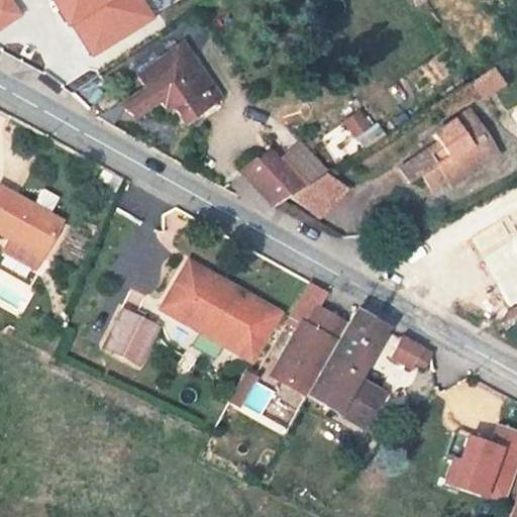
[(0,0),(0,29),(20,16),(9,0),(0,0)]
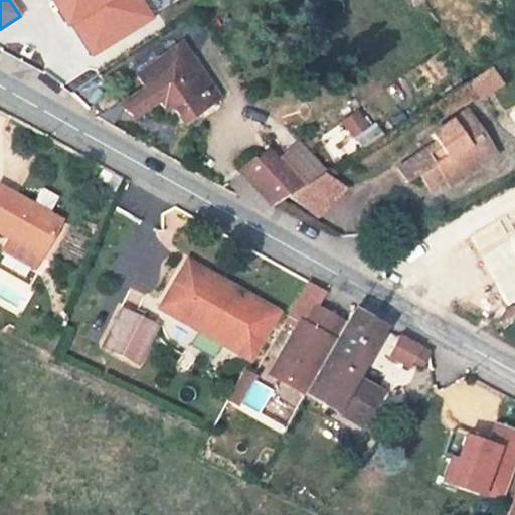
[(106,0),(50,0),(66,25),(95,7),(106,0)]
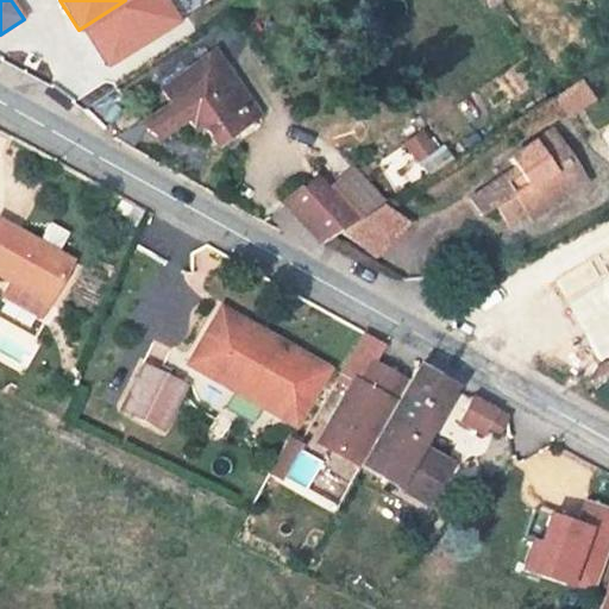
[(136,8),(129,0),(125,0),(112,8),(118,19),(136,8)]
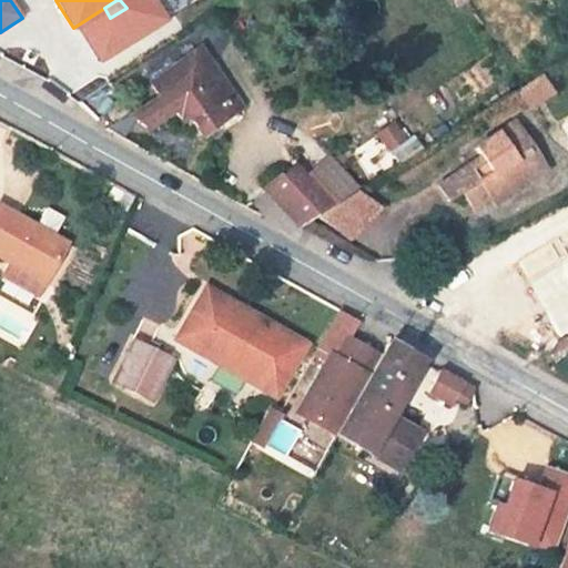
[(199,50),(149,84),(158,97),(162,93),(209,63),(199,50)]
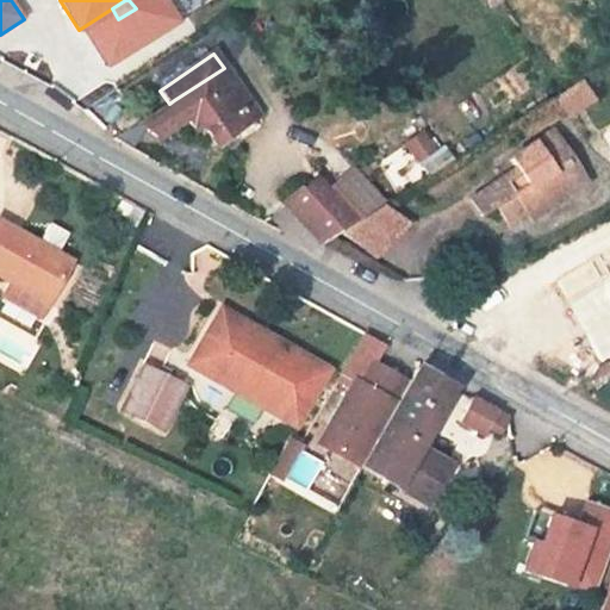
[(224,68),(174,100),(186,118),(194,131),(201,125),(216,145),(241,129),(235,119),(251,107),(224,68)]
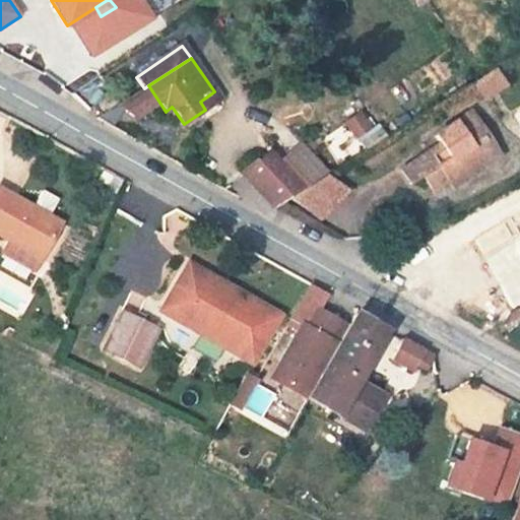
[(508,82),(499,68),(477,81),(486,95),(508,82)]
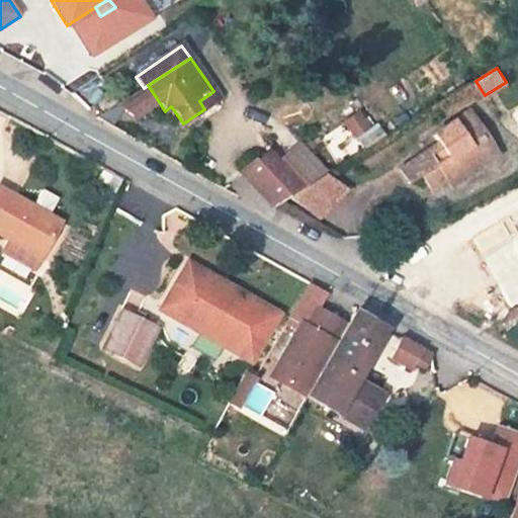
[(133,116),(158,100),(148,85),(144,88),(145,89),(117,106),(133,116)]
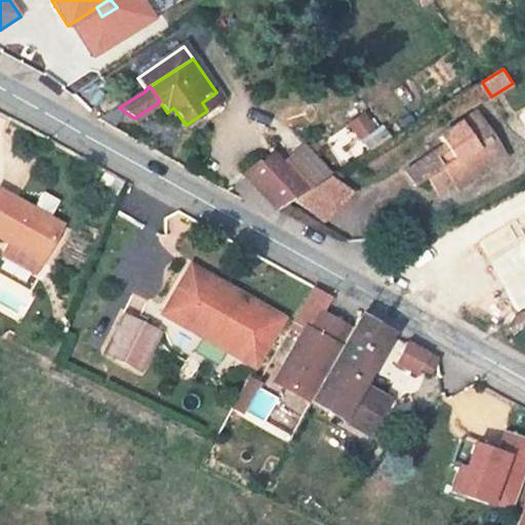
[(221,101),(216,92),(202,103),(207,111),(221,101)]
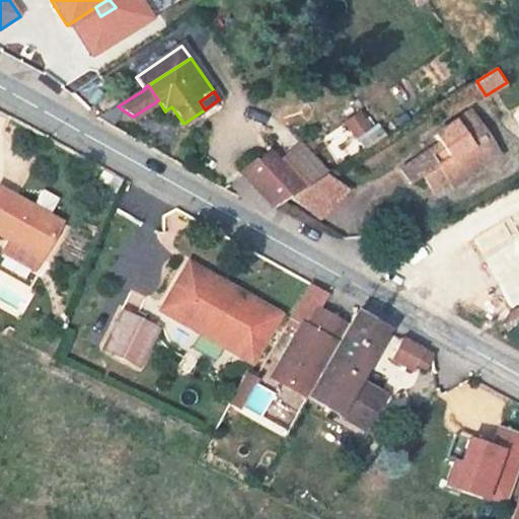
[(452,188),(484,166),(479,161),(491,153),(483,141),(488,137),(469,112),(435,137),(443,148),(432,156),(430,152),(401,171),(412,186),(423,177),(433,191),(447,179),(452,188)]
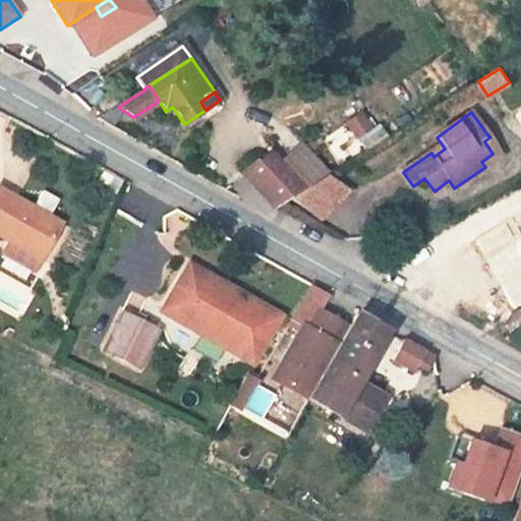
[(489,137),(484,141),(493,154),(498,150),(489,137)]
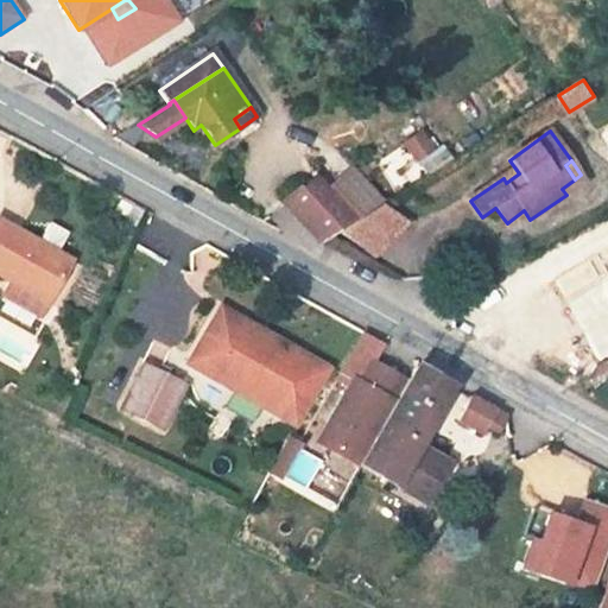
[(581,175),(575,179),(562,189),(567,195),(586,182),(581,175)]
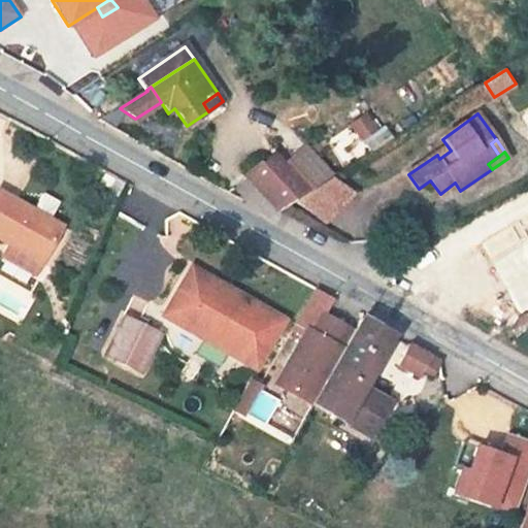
[(261,164),(246,177),(277,212),(295,201),(309,193),(274,155),(263,166),(261,164)]
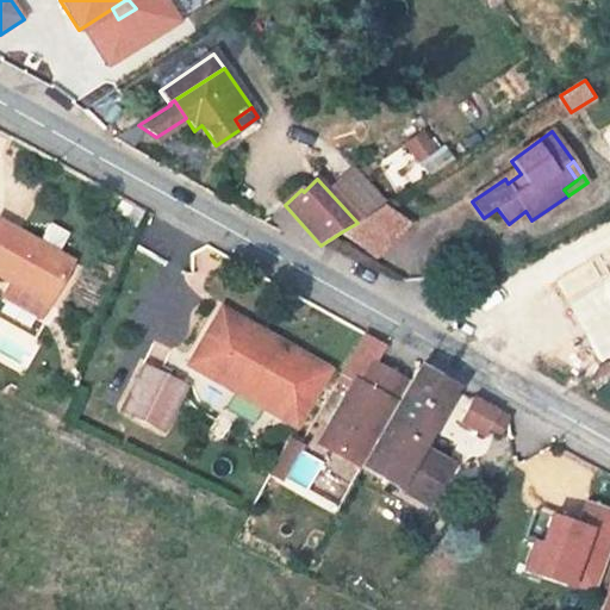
[(410,225),(383,206),(358,223),(341,232),(375,260),(410,225)]
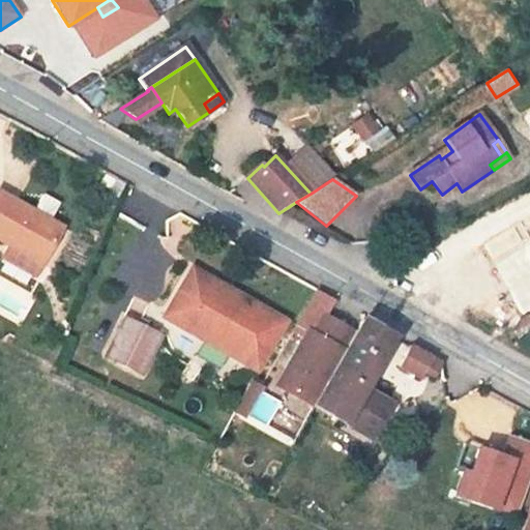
[(0,240),(9,245),(41,264),(62,227),(49,221),(59,203),(43,195),(34,212),(0,193),(0,240)]
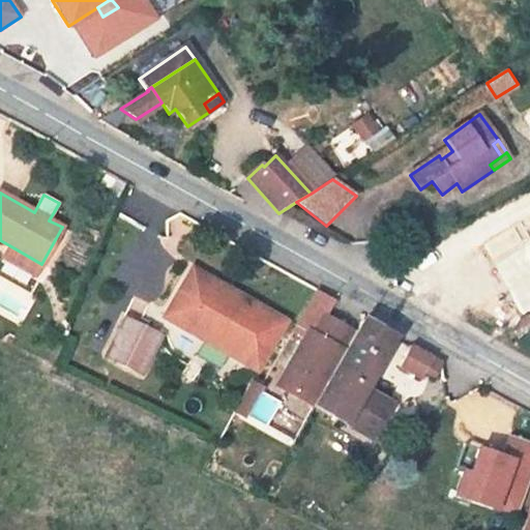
[(35,276),(41,264),(9,245),(2,258),(35,276)]
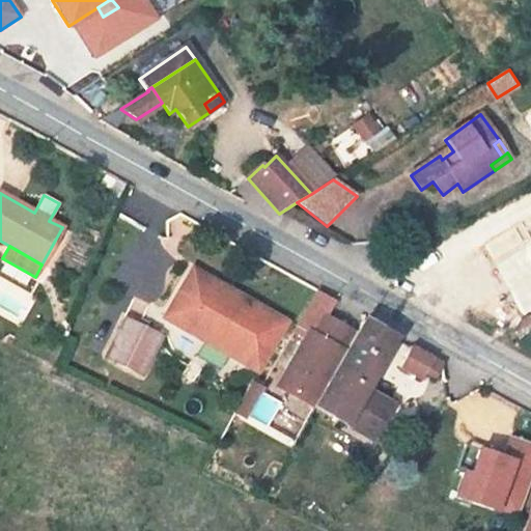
[(192,271),(165,317),(257,370),(284,324),(192,271)]
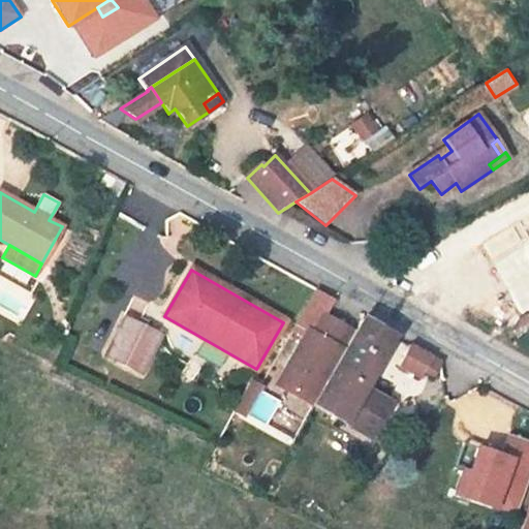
[(316,288),(296,323),(308,330),(313,334),(333,299),(316,288)]
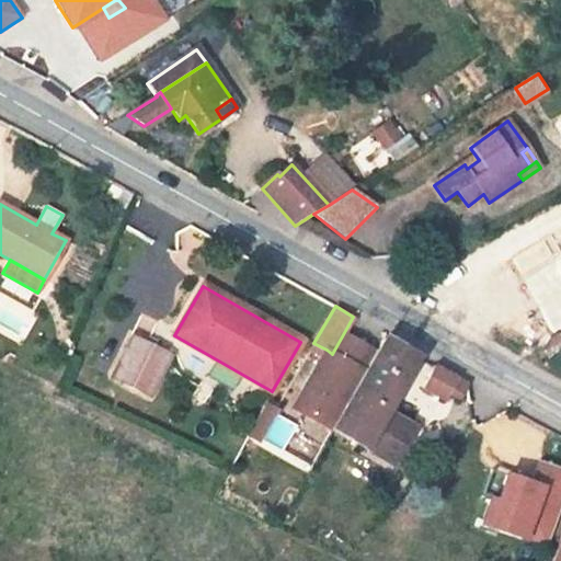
[(103,354),(119,362),(132,338),(116,330),(103,354)]
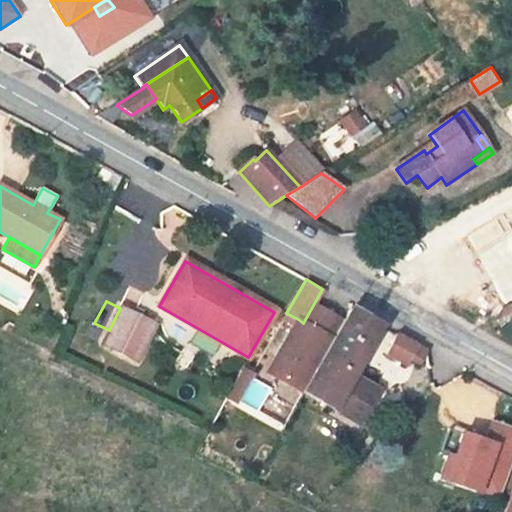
[(136,362),(155,324),(120,306),(120,308),(109,330),(101,345),(136,362)]
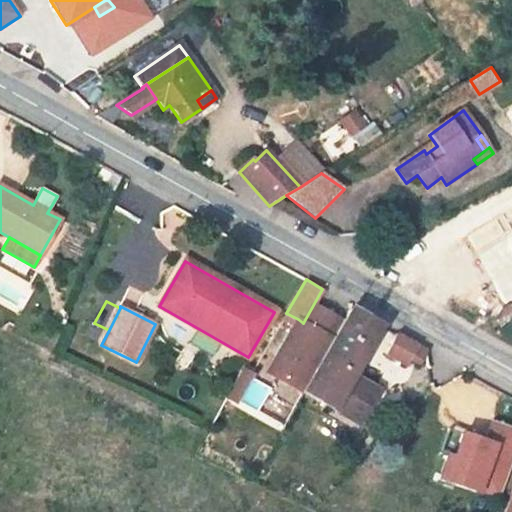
[(303,323),(298,319),(295,324),(277,356),(268,372),(359,424),(379,391),(353,376),(356,372),(350,369),(376,323),(350,309),(349,308),(332,340),(303,323)]
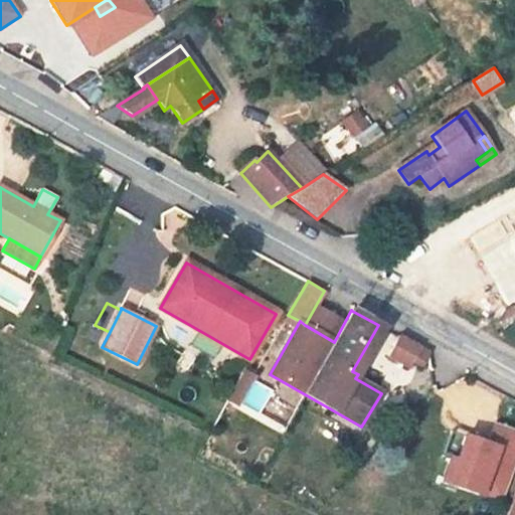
[(297,326),(286,319),(267,352),(279,358),(297,326)]
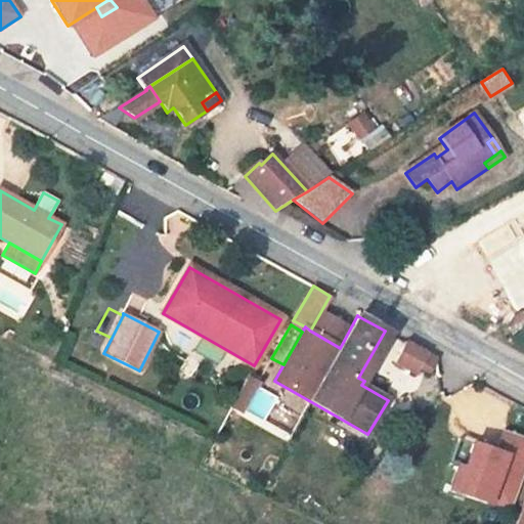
[(394,362),(416,374),(419,367),(422,369),(425,369),(430,368),(432,366),(434,363),(435,359),(403,341),(394,362)]
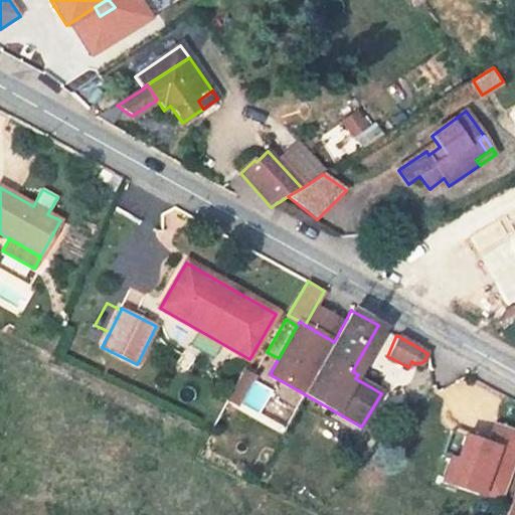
[(514,427),(491,419),(485,437),(456,426),(438,481),(500,501),(514,457),(514,427)]
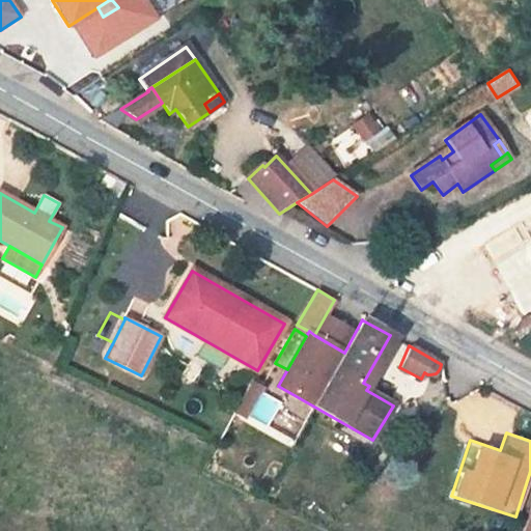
[(530,530),(530,506),(522,530),(530,530)]
